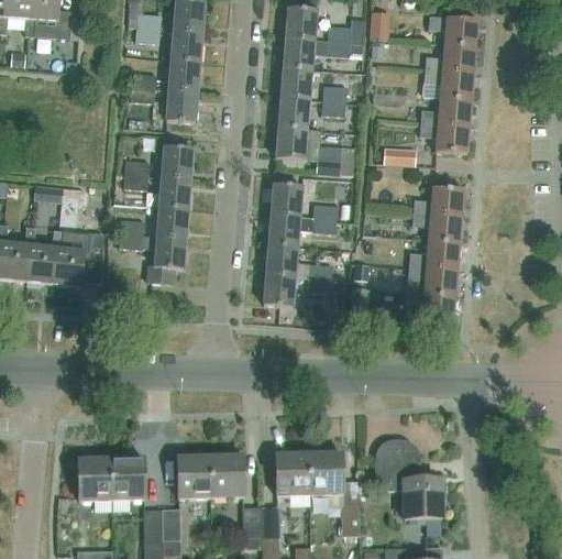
[(9,18),(25,19),(31,20),(32,0),(4,0),(3,18),(0,17),(0,33),(7,34),(9,18)]
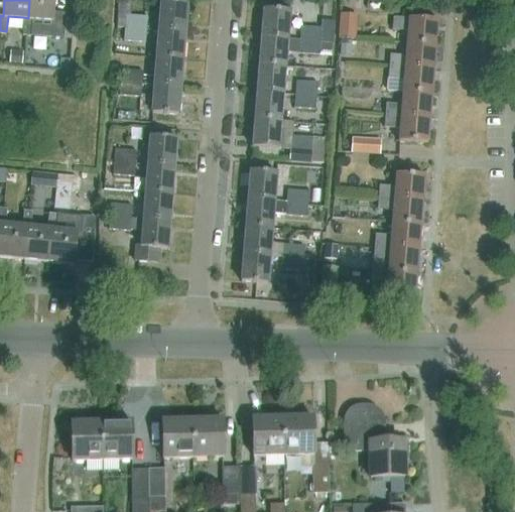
[(29,0),(28,18),(23,17),(24,32),(31,33),(31,28),(52,30),(52,34),(63,35),(66,10),(54,9),(55,0),(29,0)]
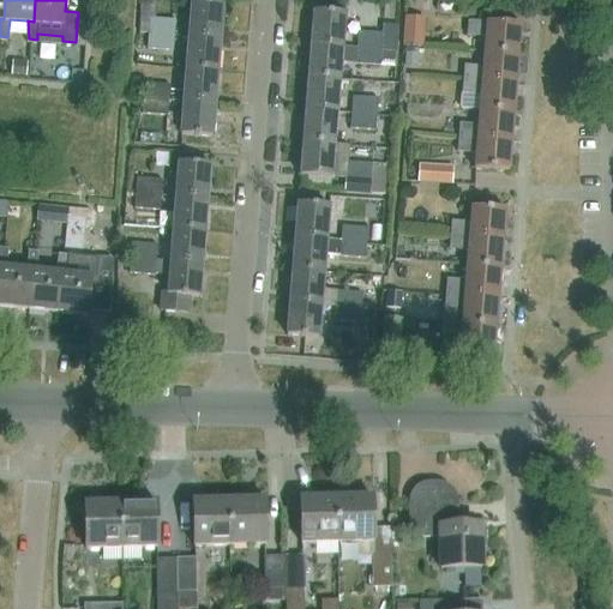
[(191,1),(188,34),(218,36),(221,4),(191,1)]
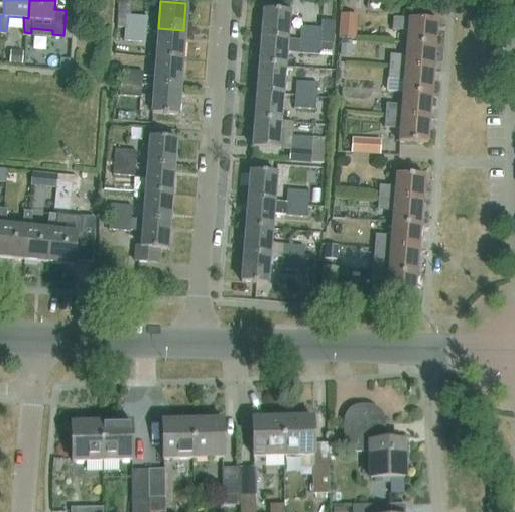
[(262,37),(287,39),(290,11),(264,9),(262,37)]
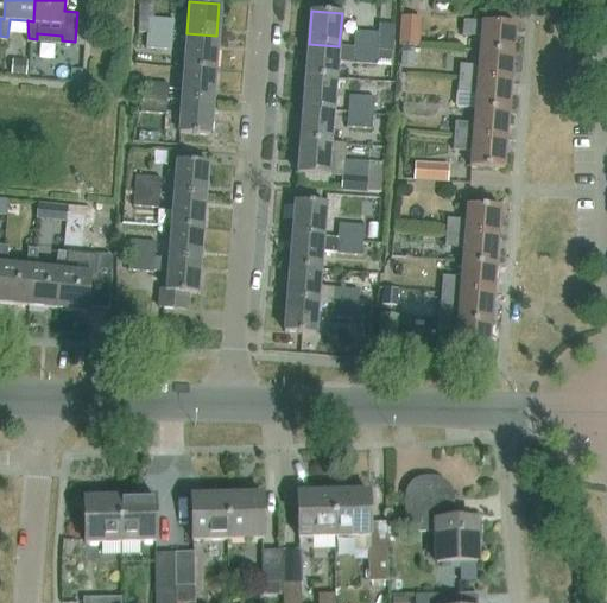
[(423,14),(402,12),(399,42),(421,43),(423,14)]
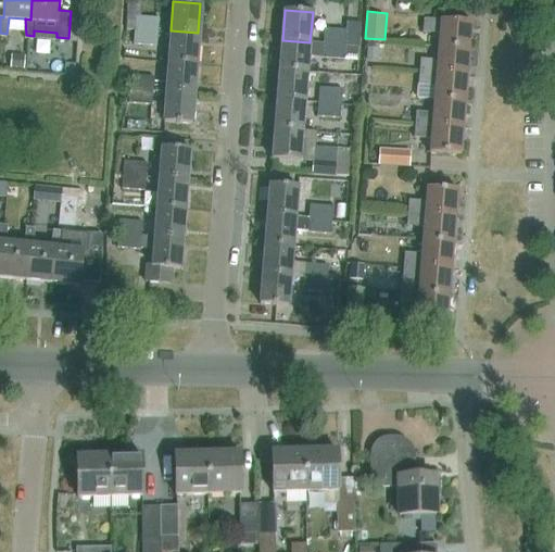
[(135,14),(134,28),(159,30),(160,15),(135,14)]
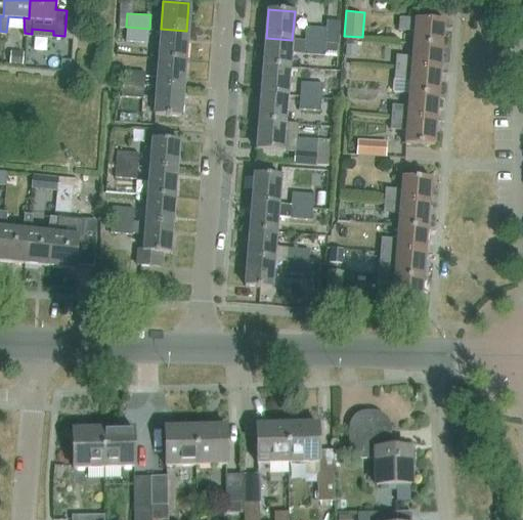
[(415,28),(413,41),(442,43),(444,18),(400,14),(399,26),(415,28)]
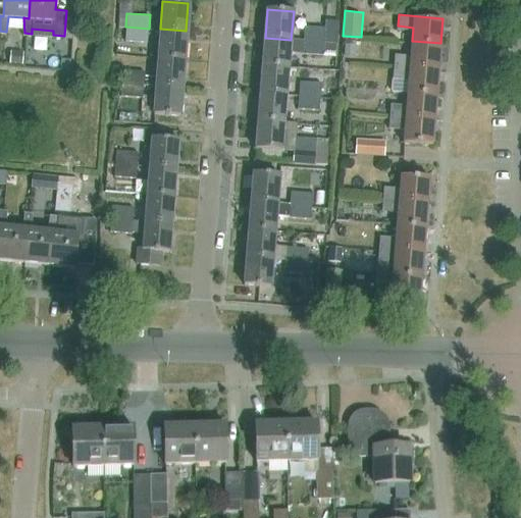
[(326,23),(326,30),(305,28),(304,41),(325,43),(325,44),(336,45),(339,24),(326,23)]
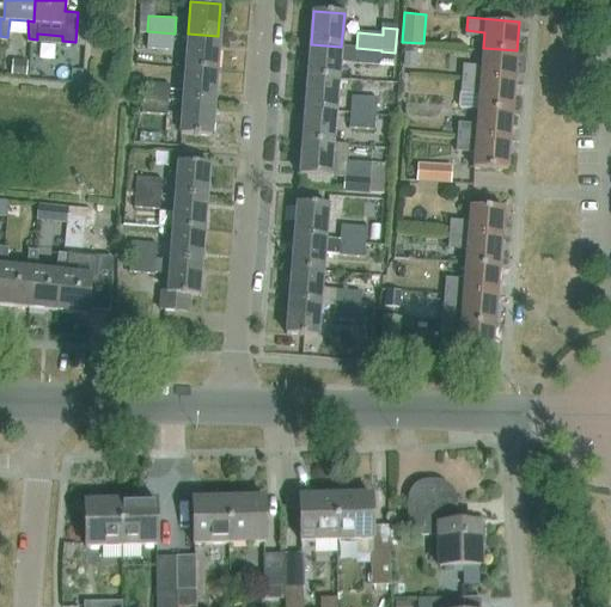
[(175,34),(147,31),(147,46),(173,47),(175,34)]
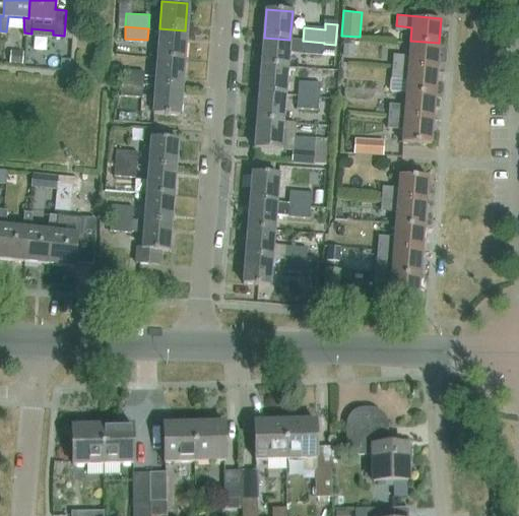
[(157,56),(184,58),(185,30),(159,28),(157,56)]
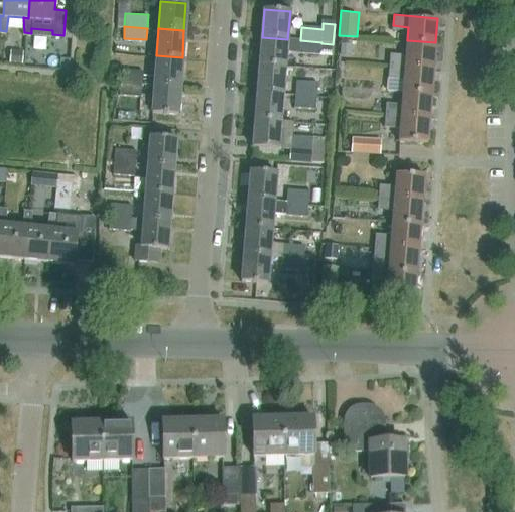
[(300,40),(287,39),(262,37),(260,65),(285,67),(286,53),(320,56),(322,43),(322,42),(300,40)]
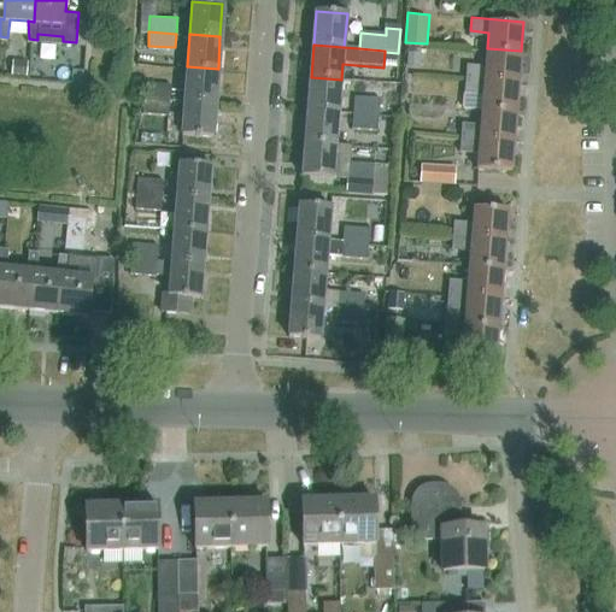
[(426,48),(421,48),(422,46),(409,46),(408,63),(421,64),(421,62),(424,63),(426,48)]
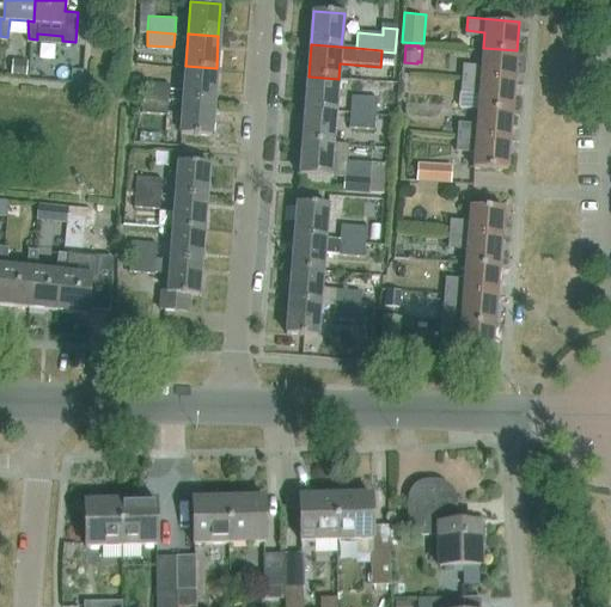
[(514,80),(517,50),(483,48),(482,62),(464,61),(463,75),(514,80)]
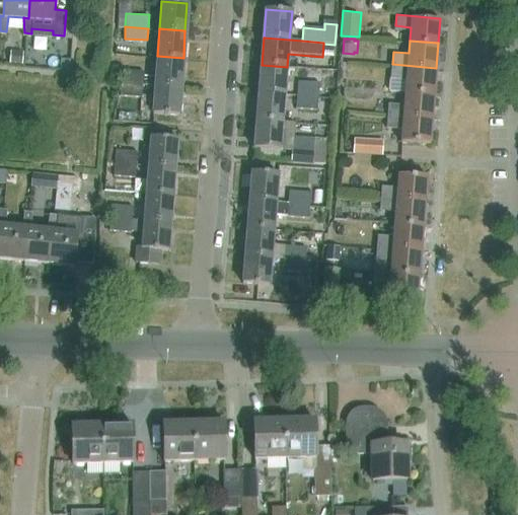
[(23,49),(11,48),(10,62),(22,63),(23,49)]
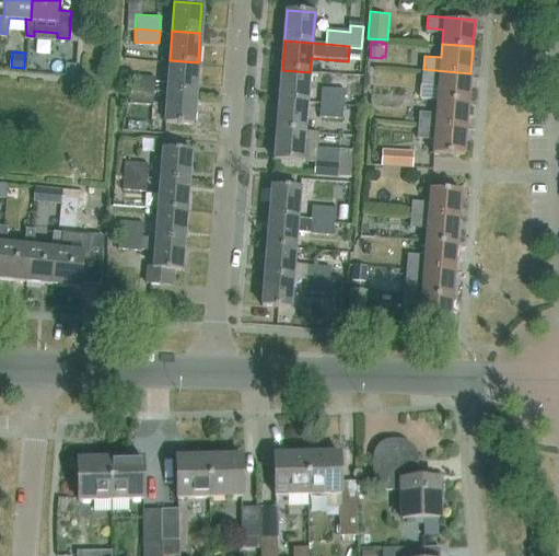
[(198,62),(170,60),(167,90),(196,91),(198,62)]
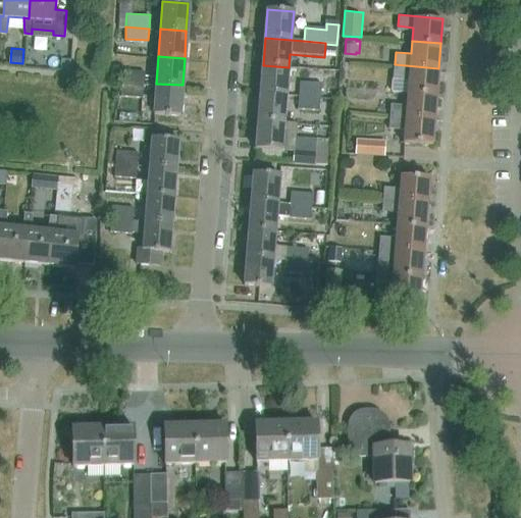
[(409,75),(408,90),(436,93),(438,68),(395,64),(394,74),(409,75)]
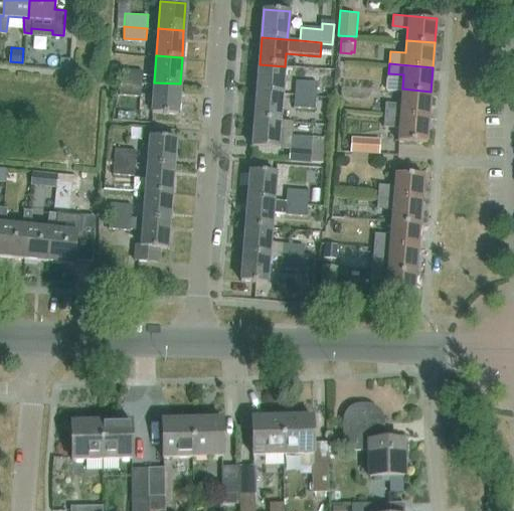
[(260,64),(258,92),(283,94),(284,80),(285,66),(260,64)]
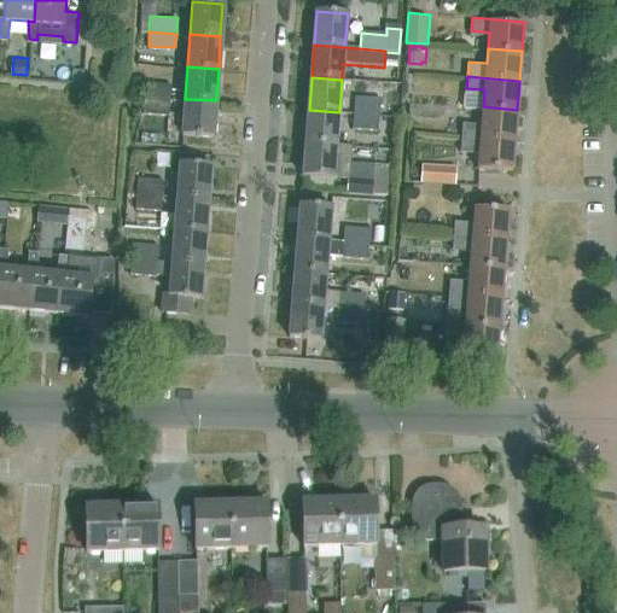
[(146,81),(145,95),(172,98),(173,83),(146,81)]
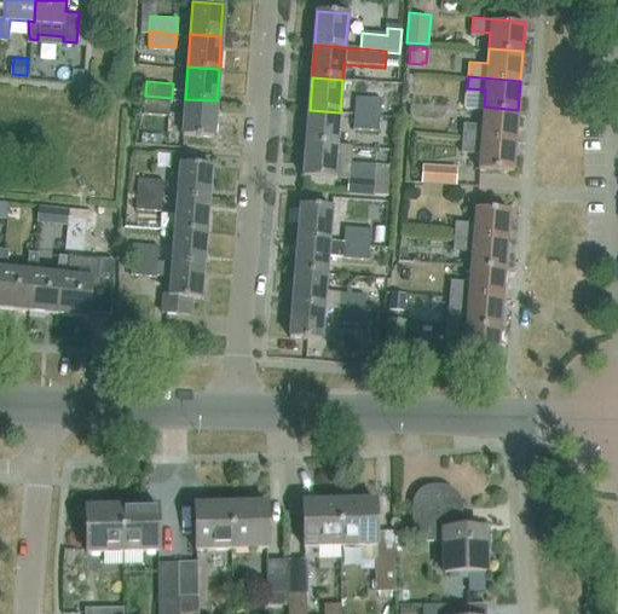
[(171,114),(172,98),(145,96),(144,113),(171,114)]
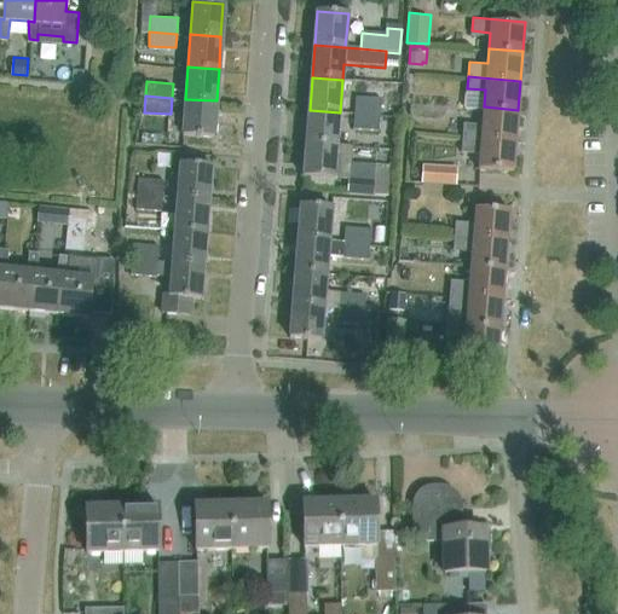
[(357,98),(356,114),(380,116),(381,100),(357,98)]
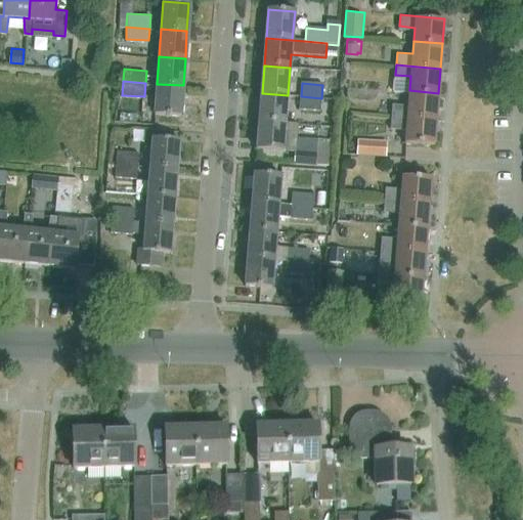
[(183,85),(157,84),(155,112),(181,114),(183,85)]
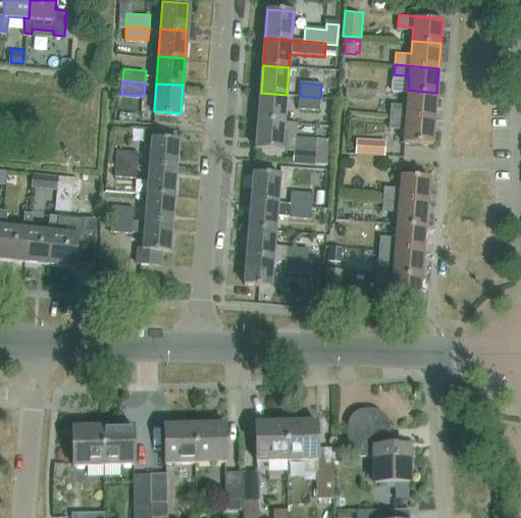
[(392,101),(391,113),(434,117),(436,93),(408,90),(407,102),(392,101)]
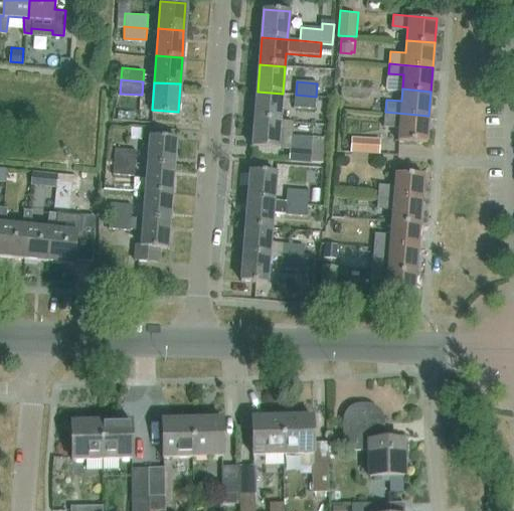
[(254,119),(281,121),(283,94),(258,92),(254,119)]
